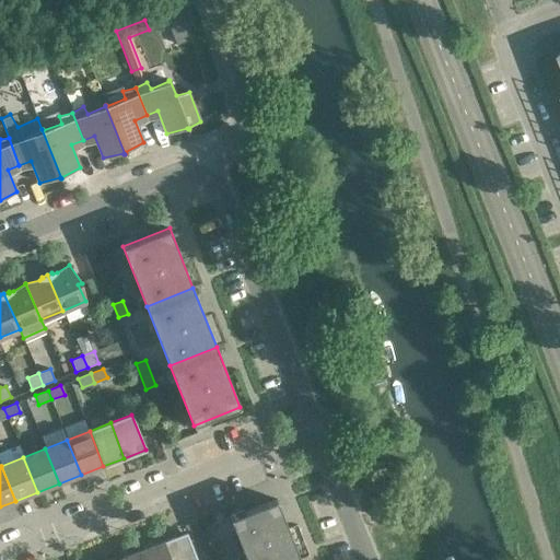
[(230,517),(246,559),(296,559),(300,559),(277,499),(230,517)]
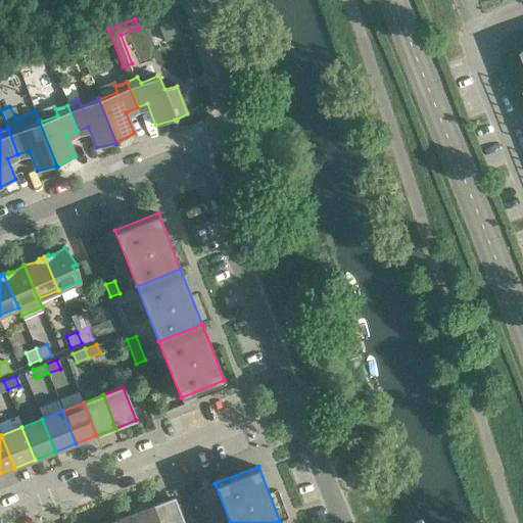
[(183,522),(174,497),(152,506),(158,522),(183,522)]
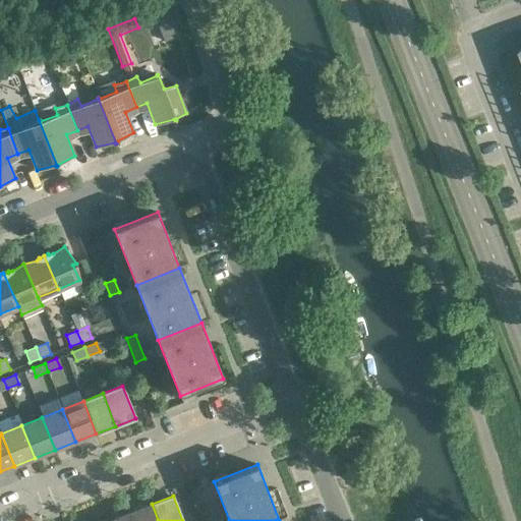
[(158,520),(152,504),(130,512),(134,520),(158,520)]
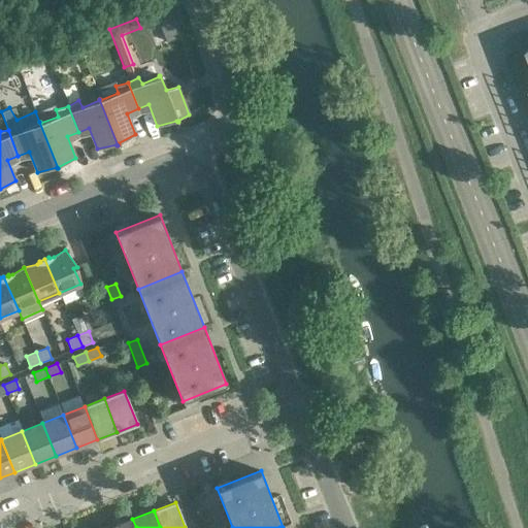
[(136,527),(132,519),(111,527),(136,527)]
